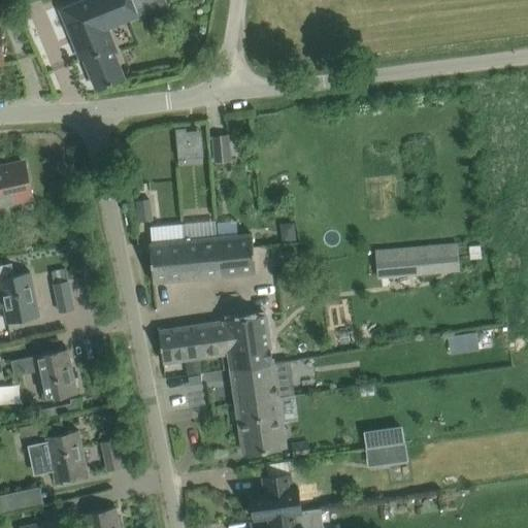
[(97,89),(124,78),(113,52),(116,51),(106,27),(137,14),(137,13),(143,10),(139,0),(85,0),(61,10),(81,60),(85,58),(97,89)]
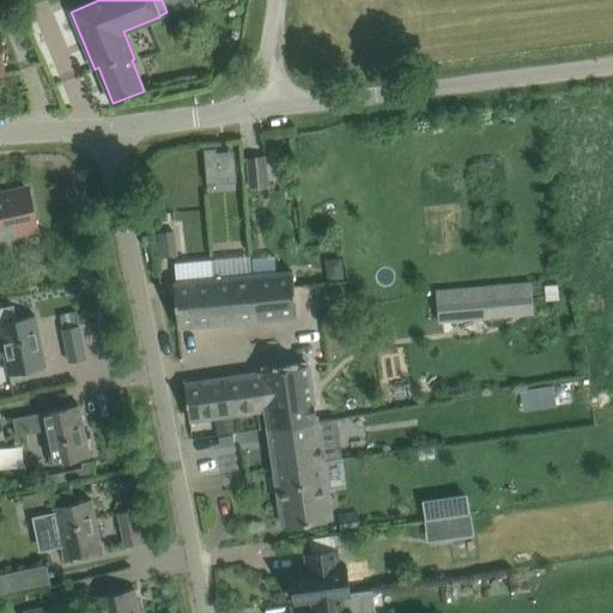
[(216,152),(216,149),(204,150),(206,167),(218,165),(216,152)]
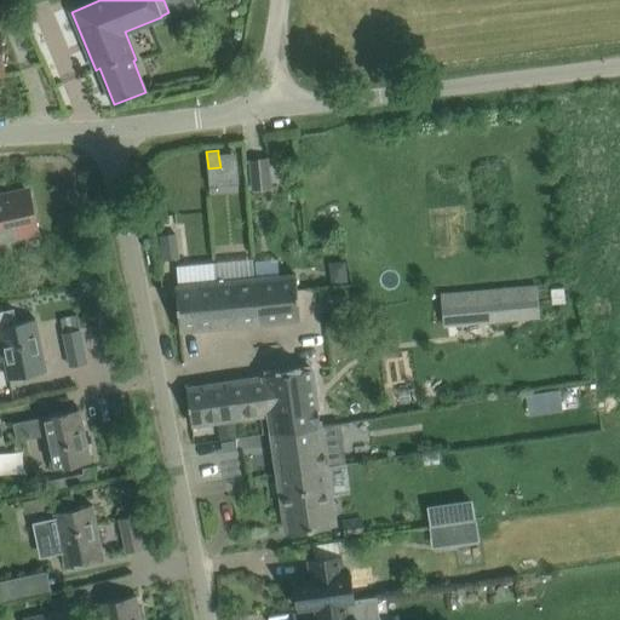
[(251,161),(253,190),(270,188),(268,160),(251,161)]
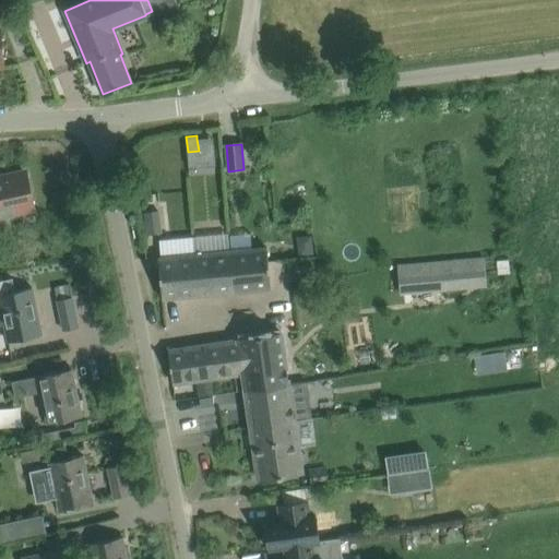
[(0,180),(0,215),(33,209),(25,173),(4,177),(4,179),(0,180)]
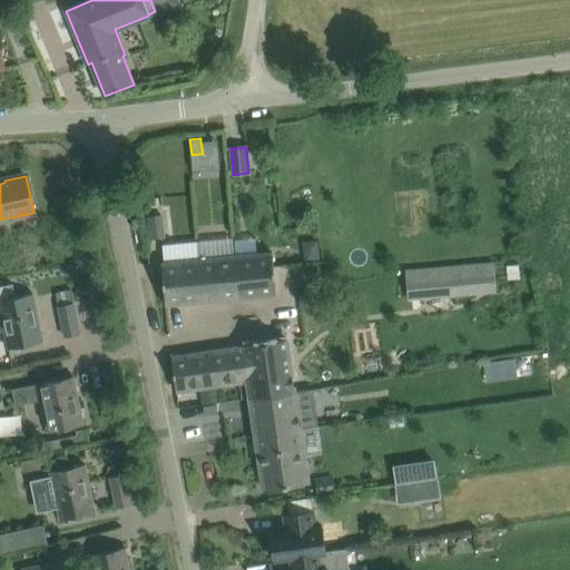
[(166,237),(163,214),(147,216),(150,239),(166,237)]
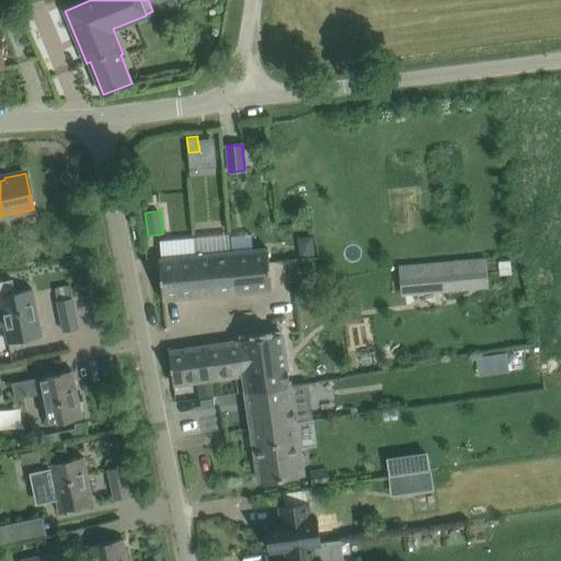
[(268,250),(231,253),(236,294),(272,289),(268,250)]
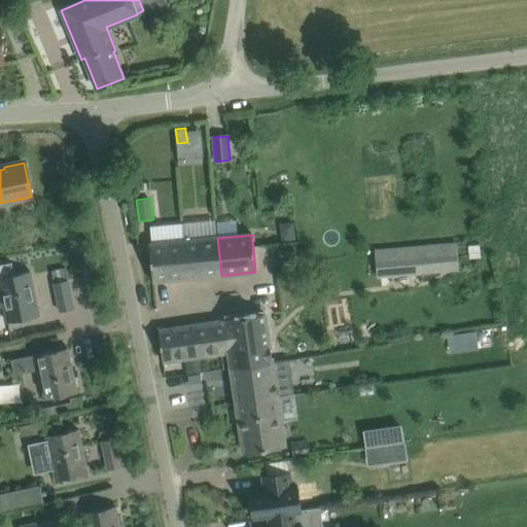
[(153,282),(221,276),(217,238),(149,243),(153,282)]
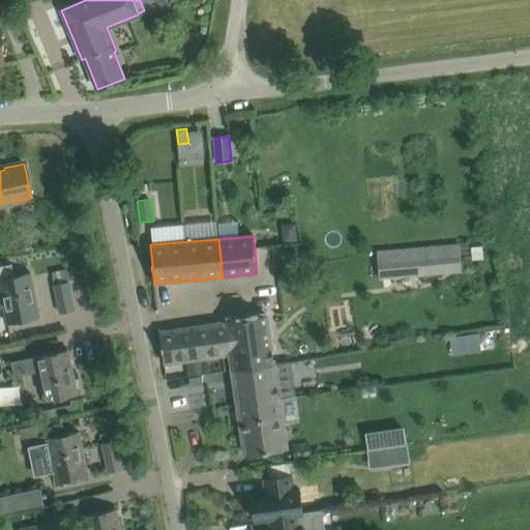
[(380,252),(382,280),(463,272),(461,244),(380,252)]
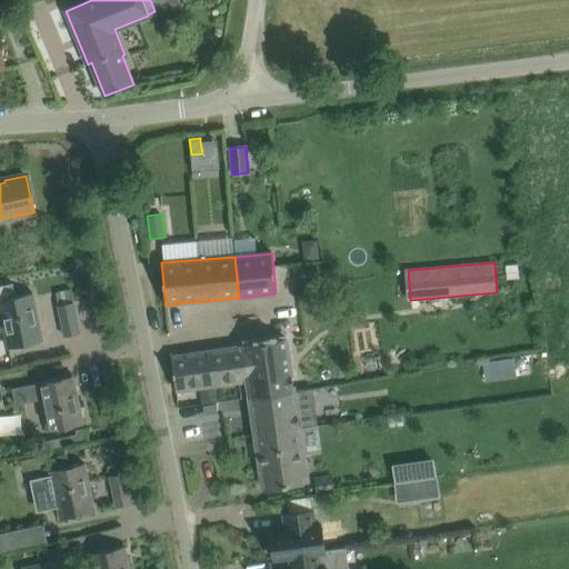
[(518,278),(517,265),(506,266),(507,279),(518,278)]
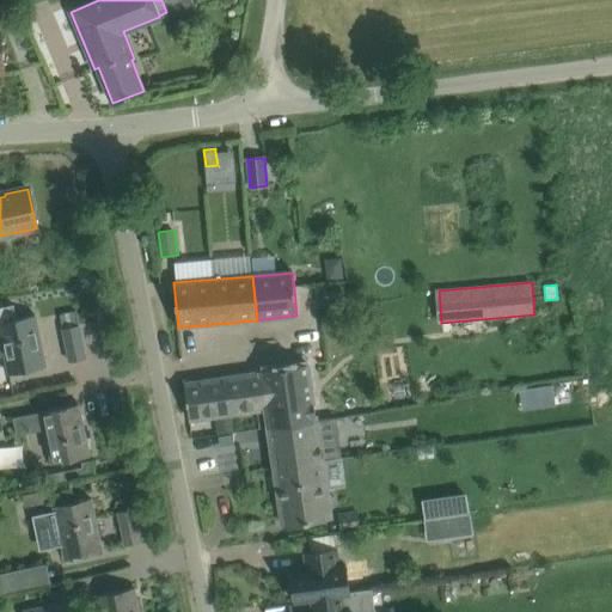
[(16,319),(13,305),(0,307),(0,330),(10,374),(47,367),(36,314),(16,319)]
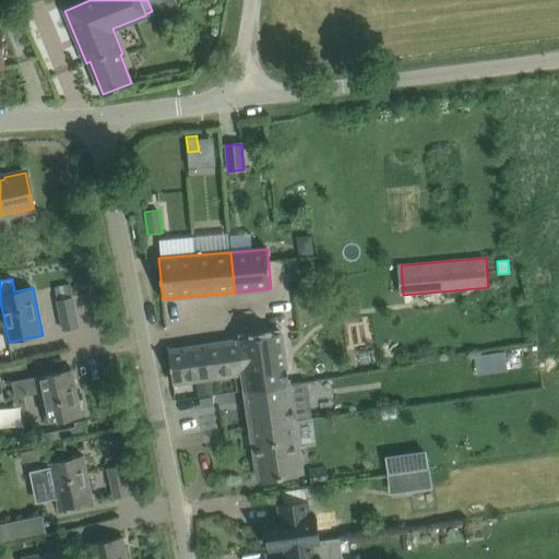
[(57,300),(72,297),(70,285),(55,288),(57,300)]
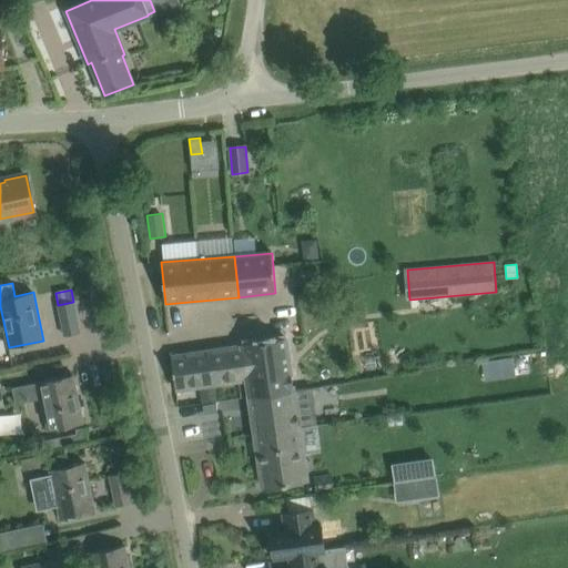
[(73,302),(58,305),(64,336),(80,333),(73,302)]
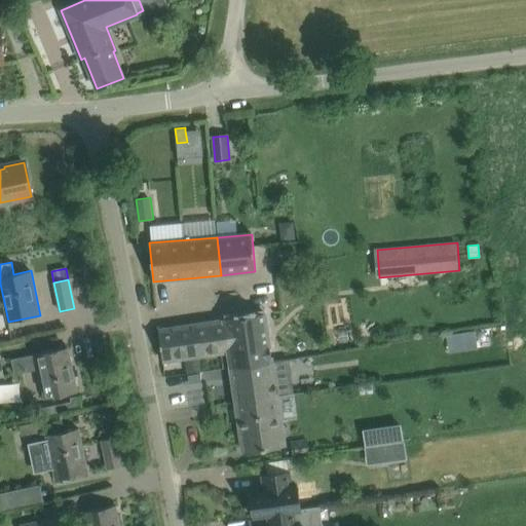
[(231,368),(272,362),(266,312),(224,318),(224,321),(226,321),(230,351),(229,351),(231,368)]
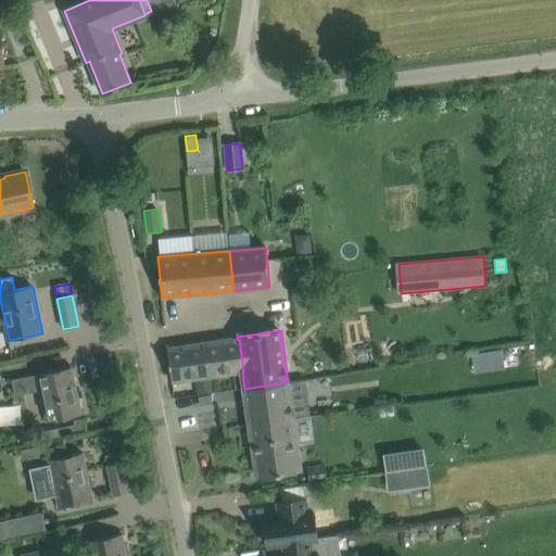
[(237,339),(167,349),(172,381),(201,377),(210,376),(242,371),(243,371),(239,339),(237,339)]
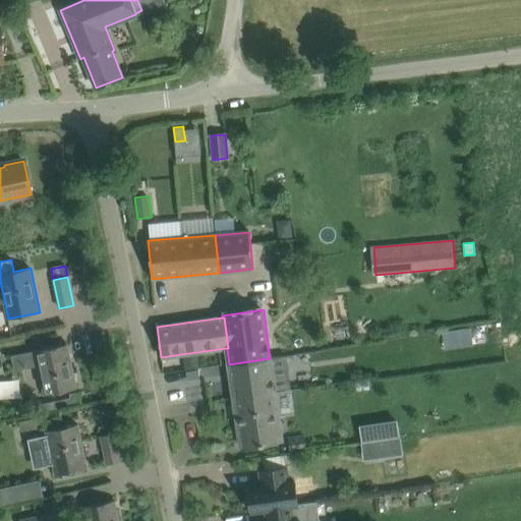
[(38,366),(44,395),(76,388),(67,344),(10,356),(13,371),(38,366)]
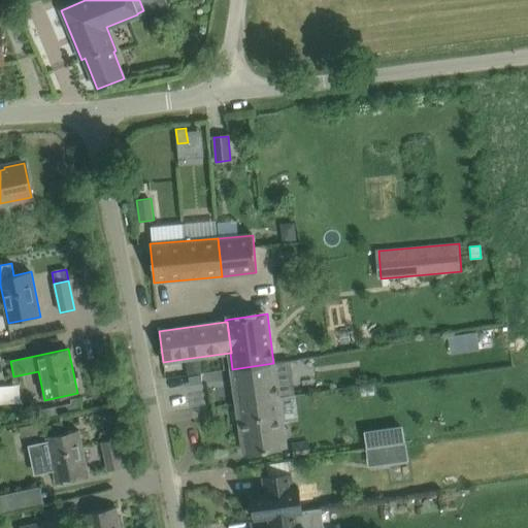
[(199,357),(191,358),(193,374),(201,373),(199,357)]
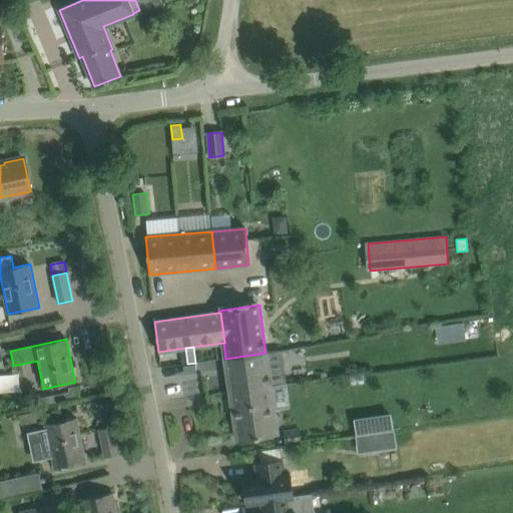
[(230,392),(271,386),(266,353),(225,359),(230,392)]
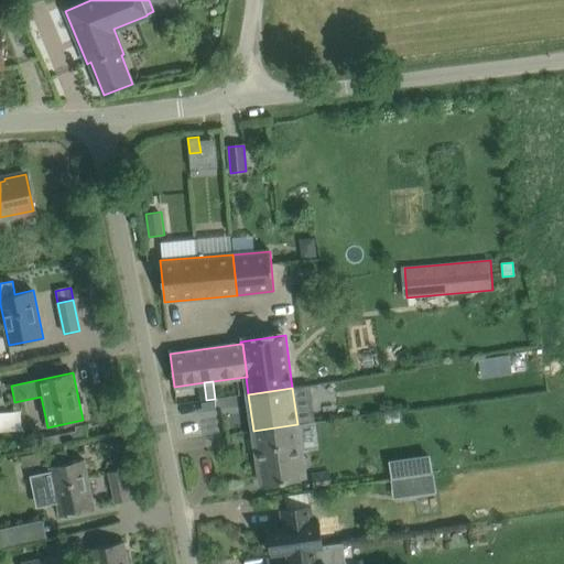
[(213,401),(202,402),(203,412),(214,411),(213,401)]
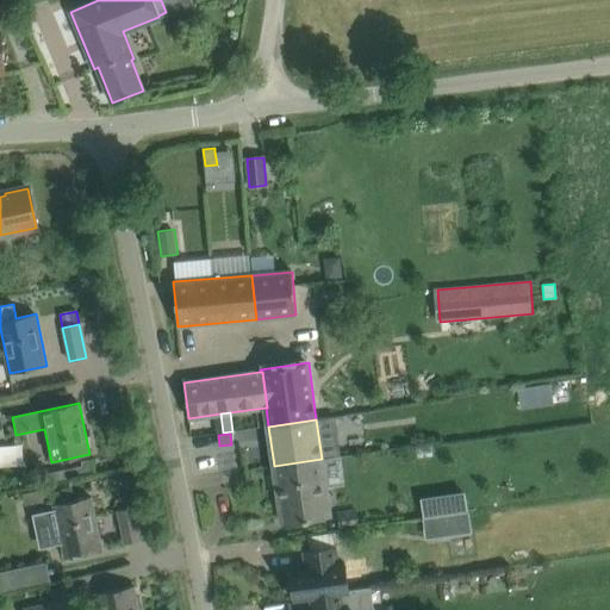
[(24,442),(0,443),(1,461),(25,460),(24,442)]
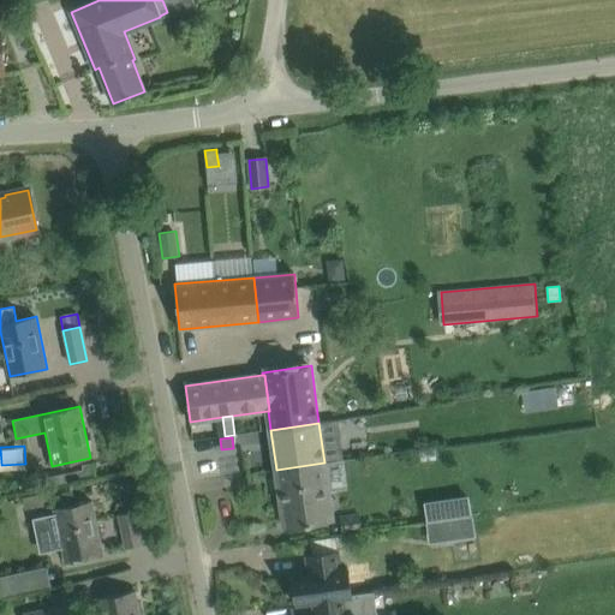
[(65,484),(95,478),(93,463),(83,465),(84,470),(63,475),(65,484)]
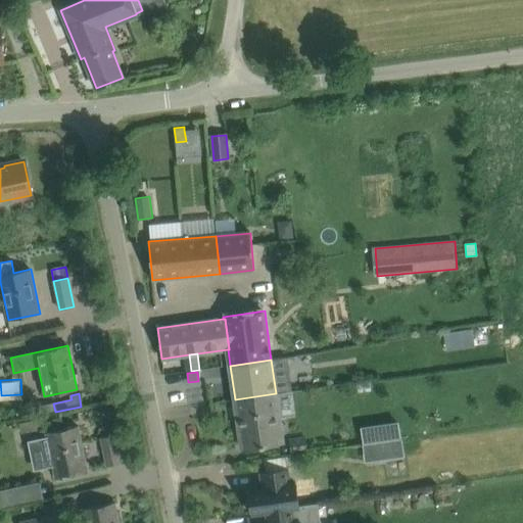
[(276,393),(235,399),(242,448),(283,443),(276,393)]
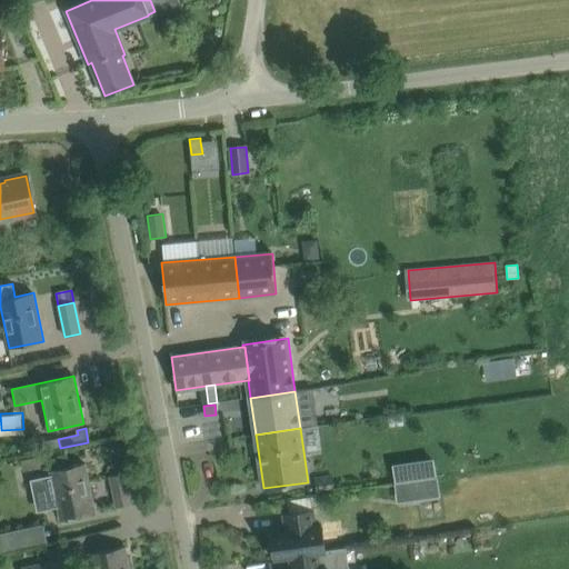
[(12,460),(19,506),(35,503),(30,476),(46,473),(42,456),(12,460)]
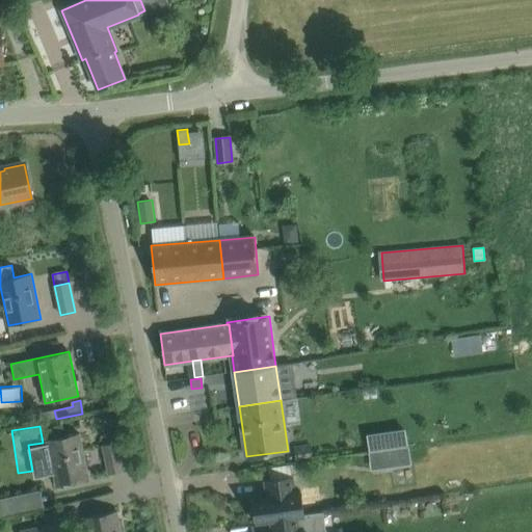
[(368,430),(370,467),(410,464),(408,428),(368,430)]
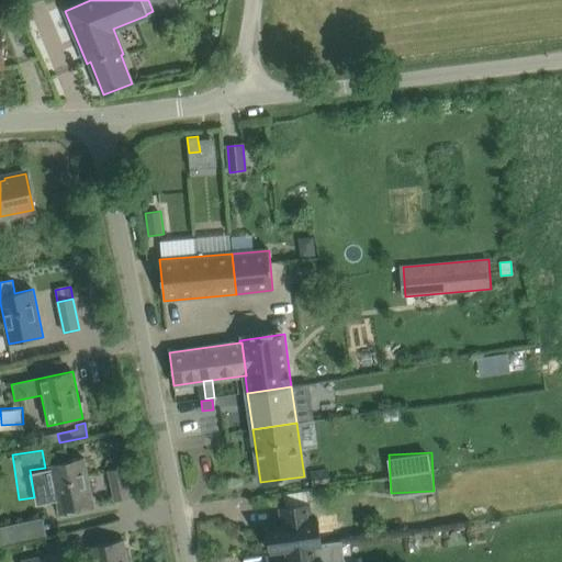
[(48,464),(58,513),(93,505),(83,458),(48,464)]
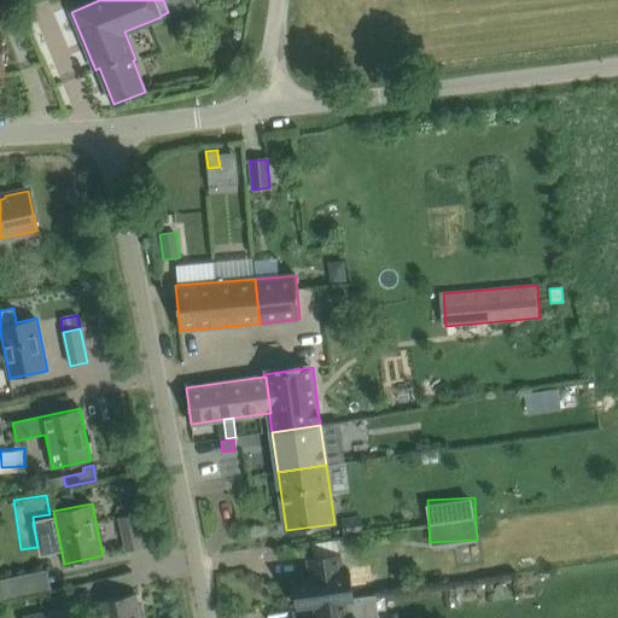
[(120,517),(127,551),(144,547),(136,513),(120,517)]
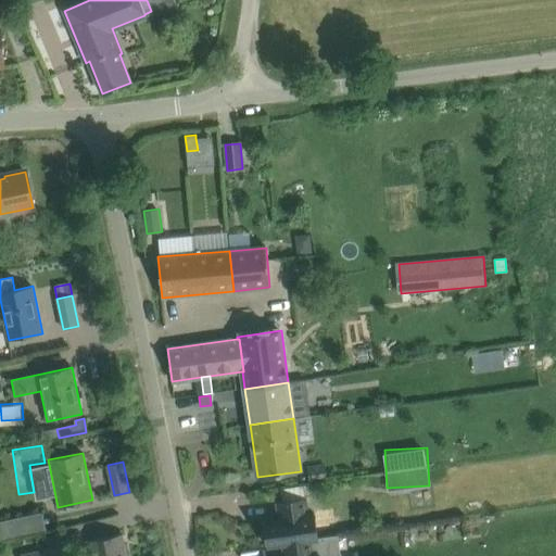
[(310,483),(327,480),(325,464),(307,466),(310,483)]
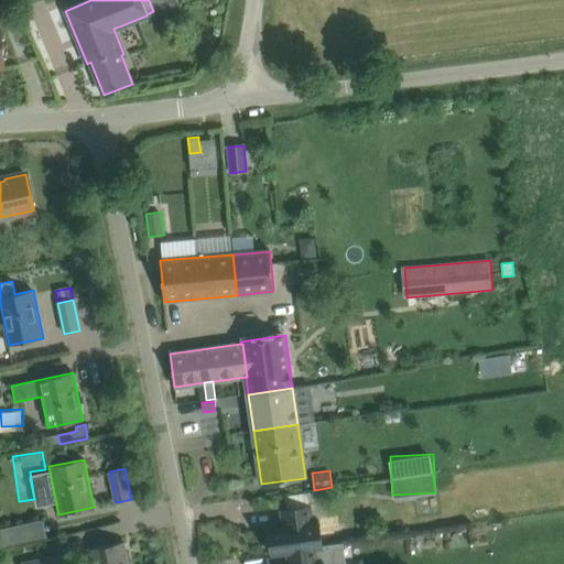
[(284,527),(269,529),(269,528),(268,528),(271,554),(273,554),(272,553),(288,551),(288,550),(323,545),(321,521),(318,522),(320,522),(313,523),(311,506),(281,509),(284,527)]
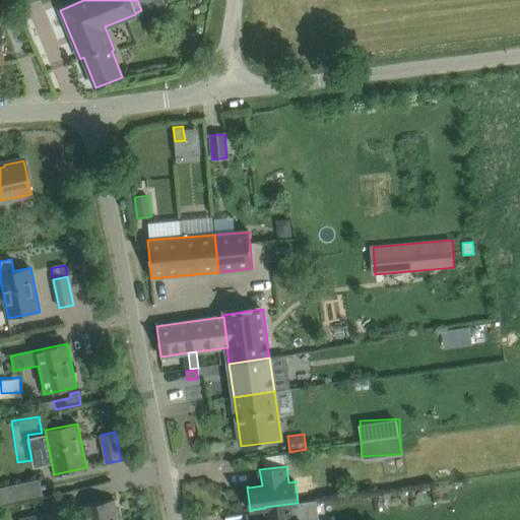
[(20,497),(43,493),(40,478),(18,482),(20,497)]
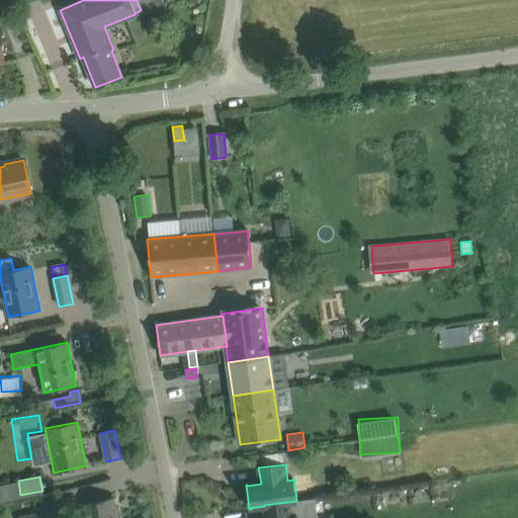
[(117,517),(113,498),(81,504),(84,517),(117,517)]
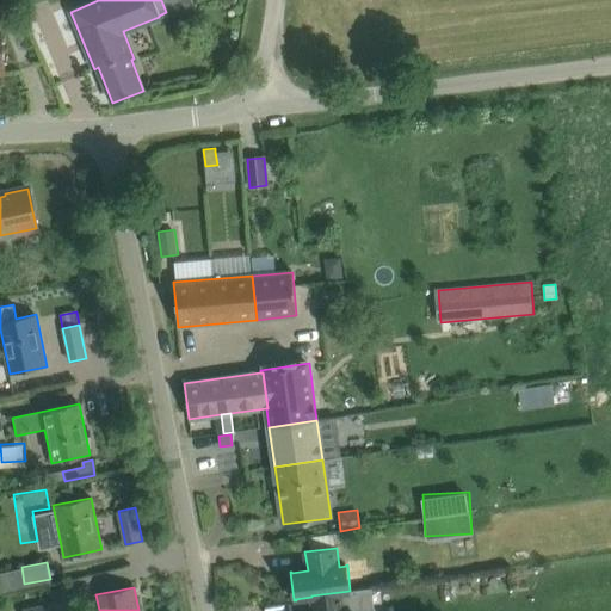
[(374,610),(372,587),(312,597),(313,610),(374,610)]
